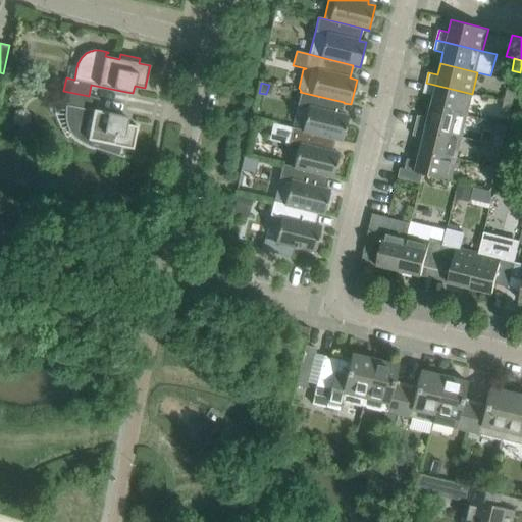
[(432,95),(429,106),(467,115),(472,94),(426,83),(424,93),(432,95)]
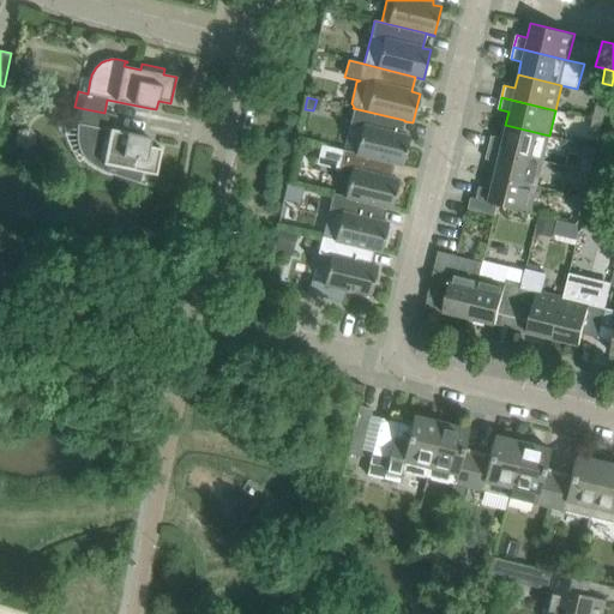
[(602,121),(606,108),(596,106),(593,120),(602,121)]
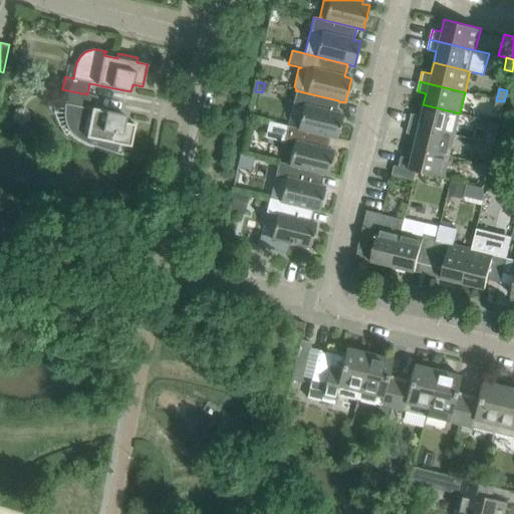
[(62,89),(59,102),(65,103),(65,108),(65,114),(65,121),(67,129),(69,132),(70,133),(72,135),(75,138),(78,139),(81,141),(84,143),(87,144),(92,146),(116,153),(118,144),(131,147),(135,124),(124,122),(126,115),(119,113),(120,113),(85,106),(87,94),(62,89)]
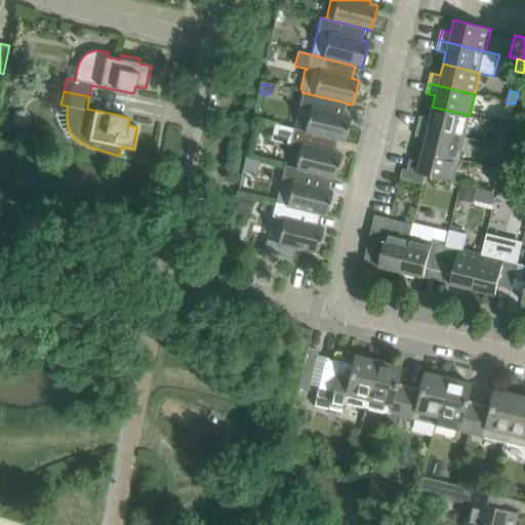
[(310,109),(304,131),(344,142),(350,117),(342,115),(346,104),(346,103),(301,92),(298,106),(310,109)]
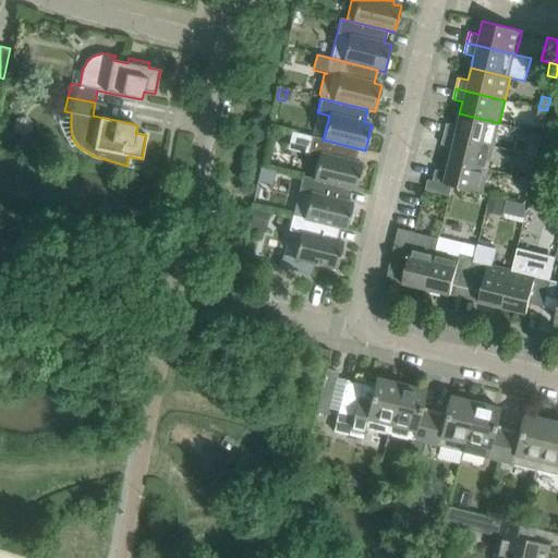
[(544,123),(547,110),(538,109),(536,121),(544,123)]
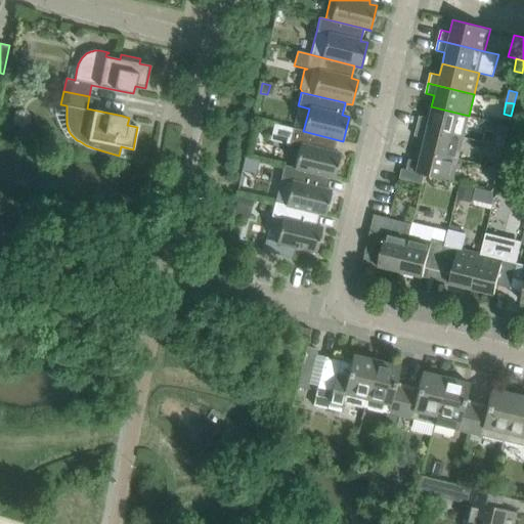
[(469,116),(431,106),(429,118),(420,116),(418,126),(464,137),(469,116)]
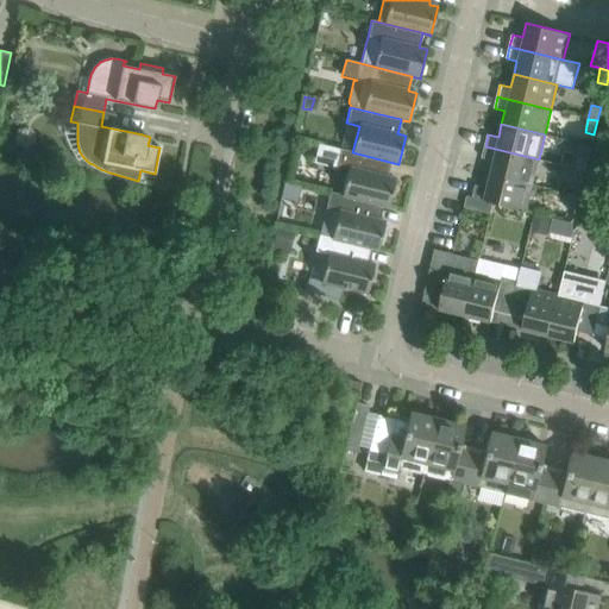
[(576,142),(570,167),(576,168),(585,170),(591,145),(576,142)]
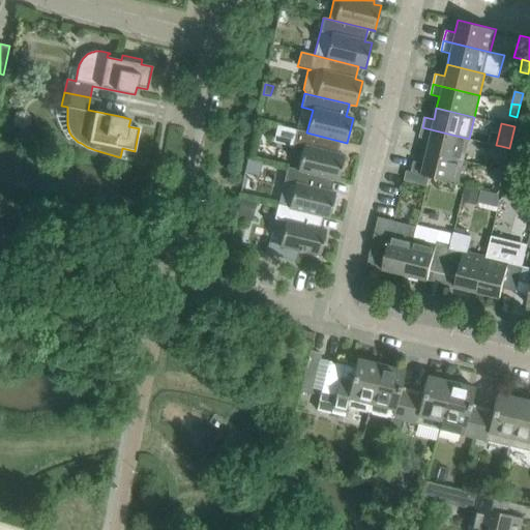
[(278,126),(275,140),(294,144),(303,147),(297,170),(330,178),(330,179),(337,181),(337,180),(344,155),(336,153),(340,142),(340,141),(306,133),(296,129),(296,130),(278,126)]
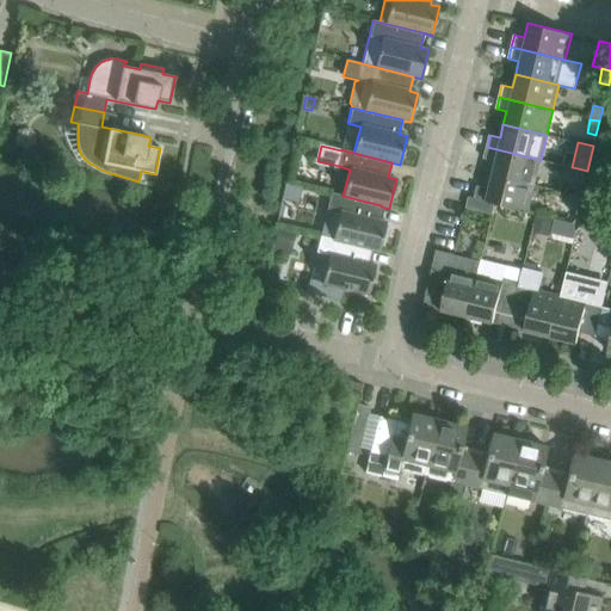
[(494,161),(491,174),(535,185),(541,160),(487,147),(483,159),(494,161)]
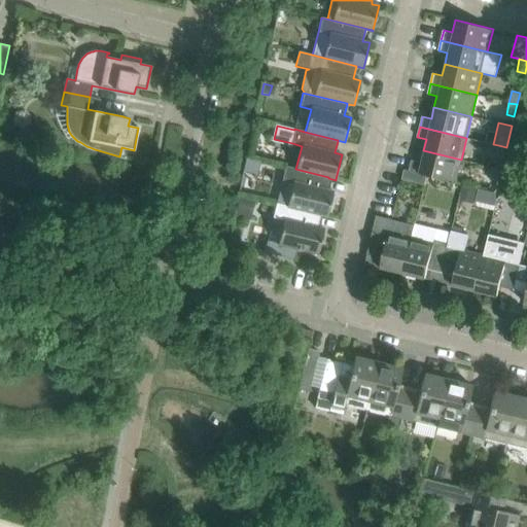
[(503,160),(506,147),(498,145),(495,157),(503,160)]
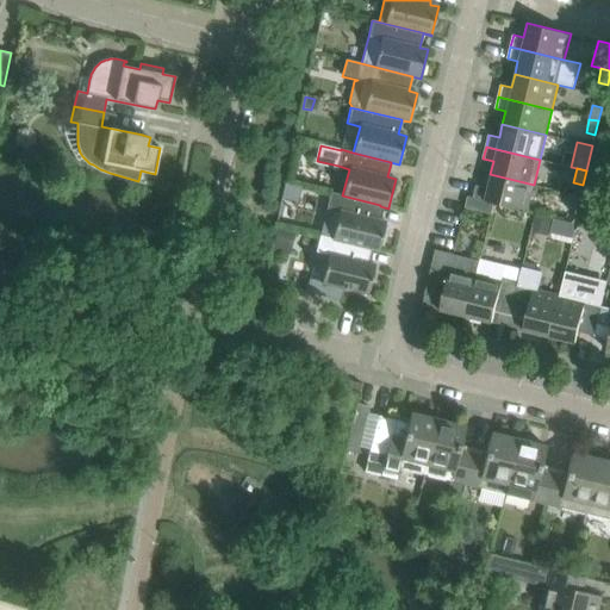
[(534,185),(490,174),(486,187),(477,185),(473,198),(527,211),(534,185)]
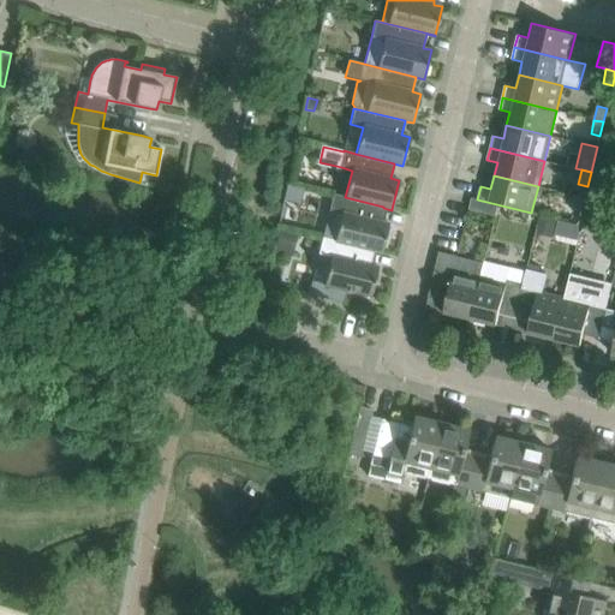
[(302,191),(290,189),(286,202),(293,203),(300,198),(302,191)]
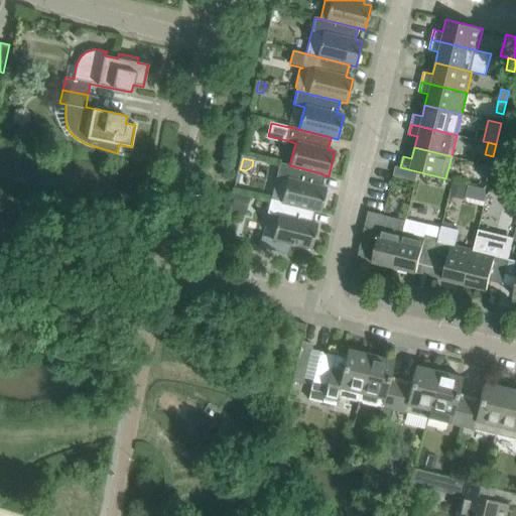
[(278,177),(273,200),(273,201),(312,210),(312,211),(319,213),(326,187),(318,185),(321,174),(321,173),(289,165),(279,162),(275,176),(278,177)]
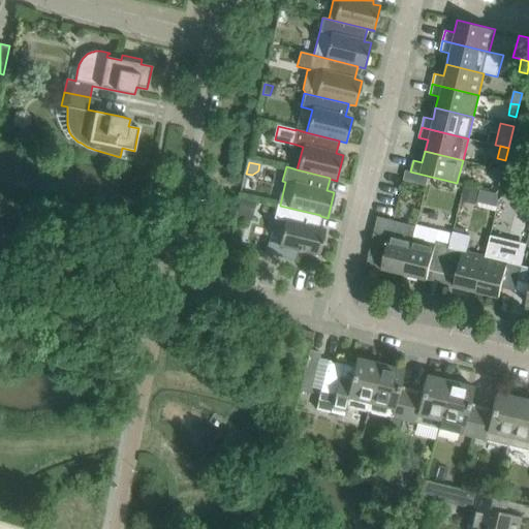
[(500,182),(503,169),(495,167),(492,180),(500,182)]
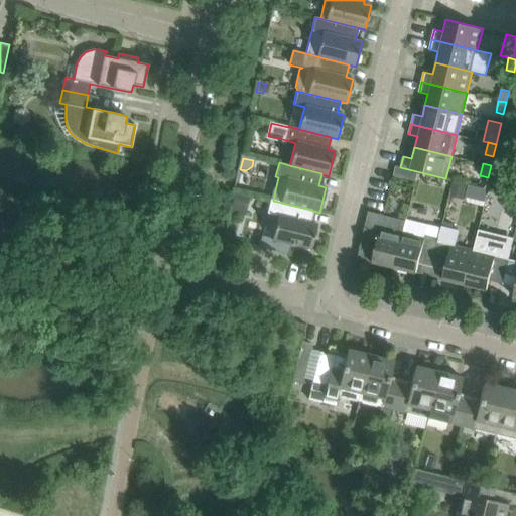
[(463,200),(467,185),(453,181),(449,197),(463,200)]
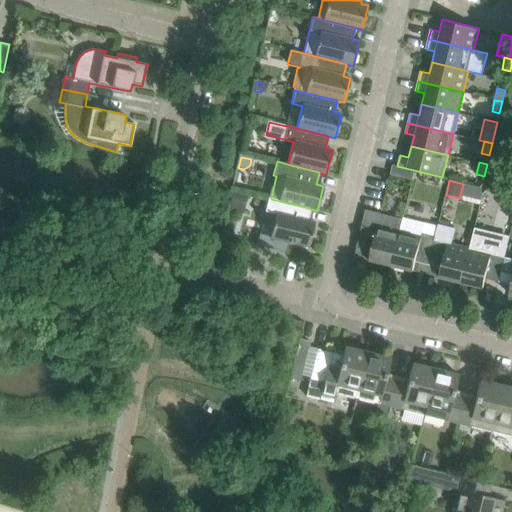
[(464,185),(462,196),(463,201),(479,205),(480,201),(482,193),(481,189),(464,185)]
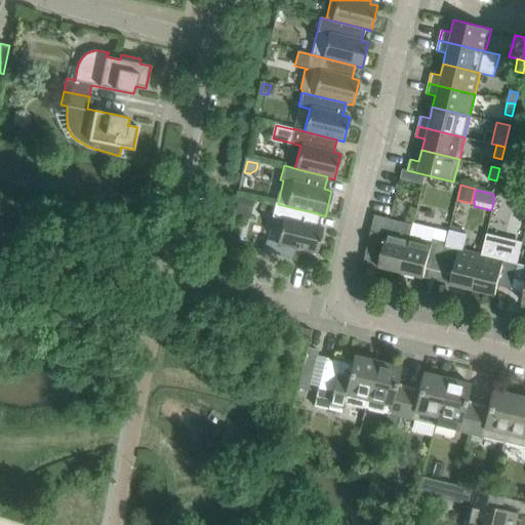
[(251,201),(239,198),(236,214),(248,216),(251,201)]
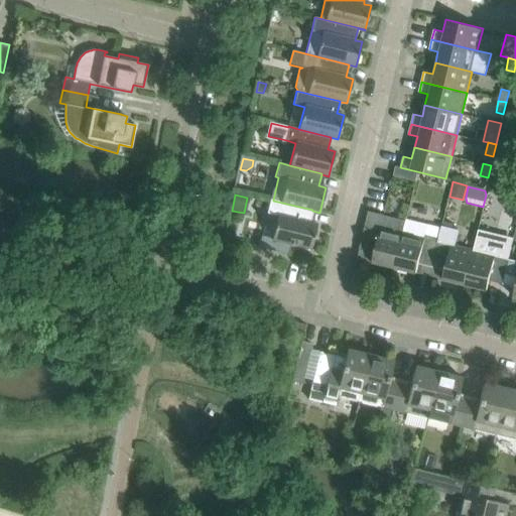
[(270,200),(261,235),(272,238),(269,249),(288,254),(290,244),(311,249),(317,224),(309,222),(312,211),(312,210),(273,201),(273,200),(270,199),(270,200)]
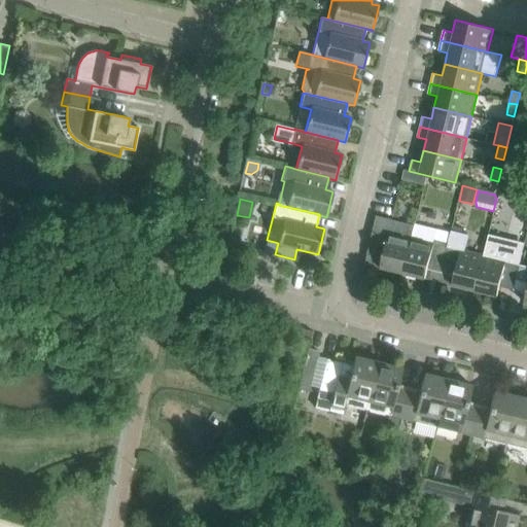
[(377,215),(367,254),(383,258),(381,268),(403,273),(414,230),(414,229),(391,223),(392,219),(377,215)]
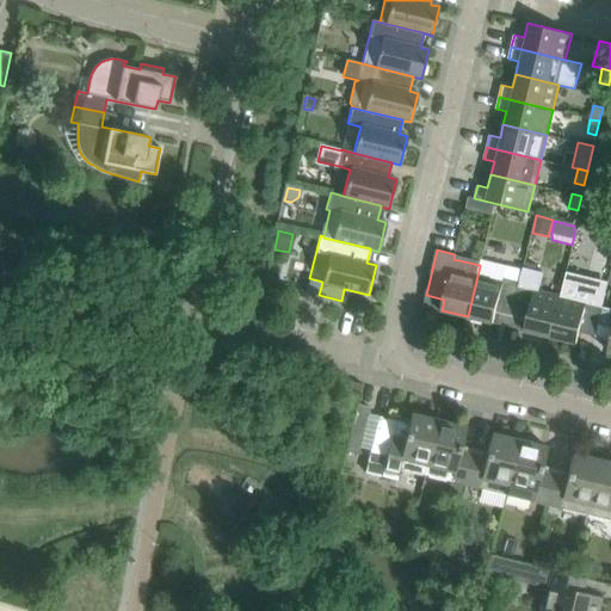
[(480,266),(468,316),(493,323),(497,312),(512,316),(519,285),(504,282),(507,270),(505,265),(481,259),(481,260),(480,265),(480,266)]
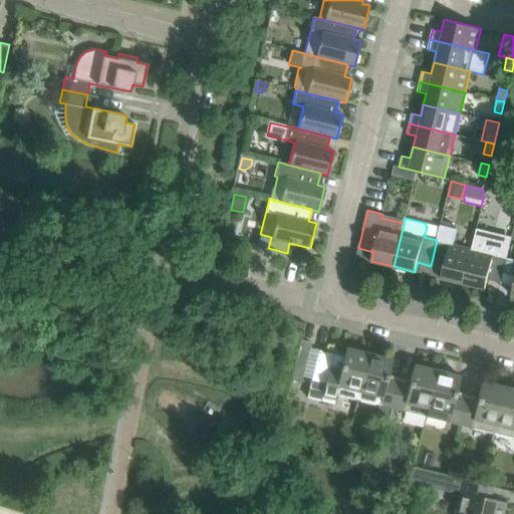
[(437,240),(431,266),(444,269),(442,278),(463,283),(472,249),(454,244),(457,229),(450,228),(442,226),(441,225),(440,227),(437,240)]
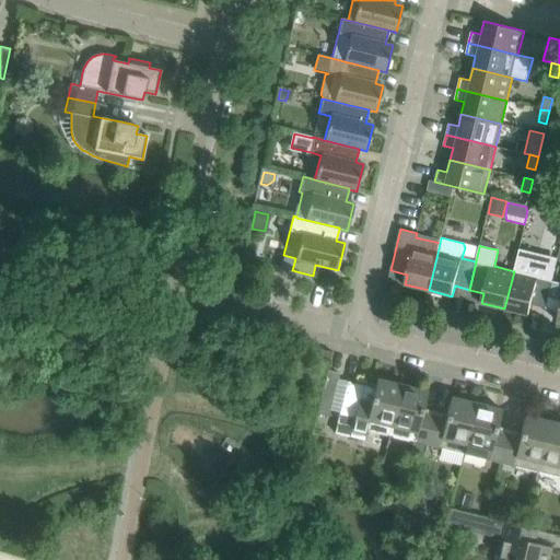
[(514,271),(504,308),(528,315),(532,304),(546,308),(552,281),(556,268),(550,266),(551,258),(537,254),(535,263),(517,258),(514,271)]
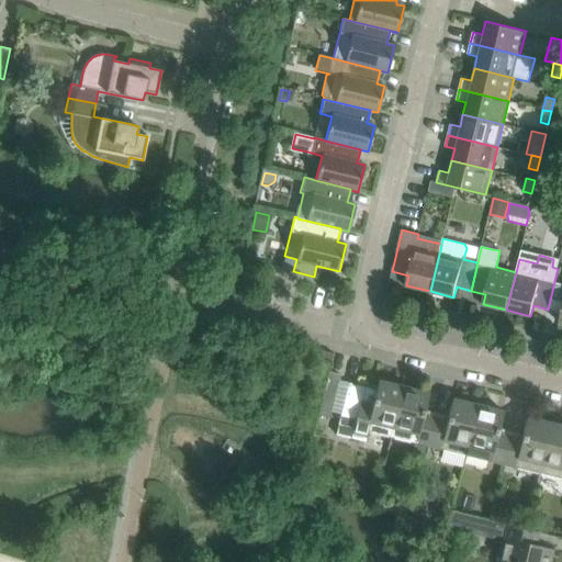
[(561,284),(554,282),(548,310),(561,313),(559,323),(561,323),(561,284)]
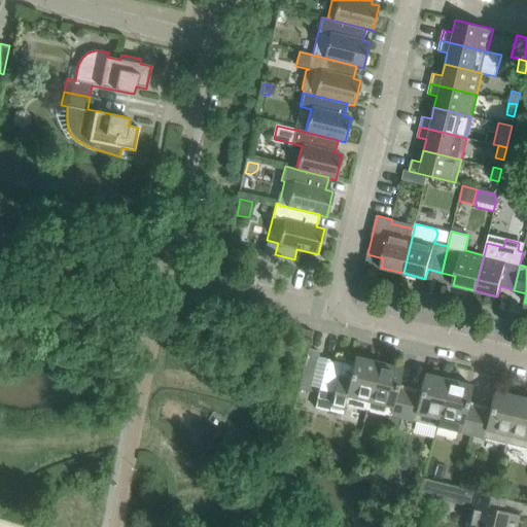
[(310,343),(312,331),(302,328),(301,330),(299,340),(310,343)]
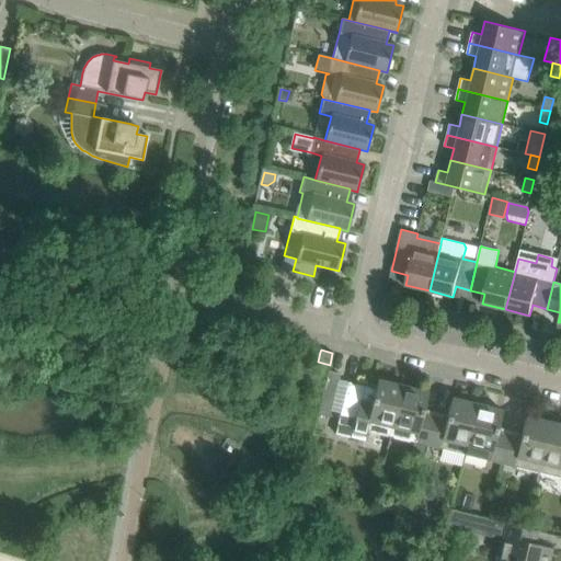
[(340,375),(328,371),(318,414),(330,416),(334,401),(339,381),(340,375)]
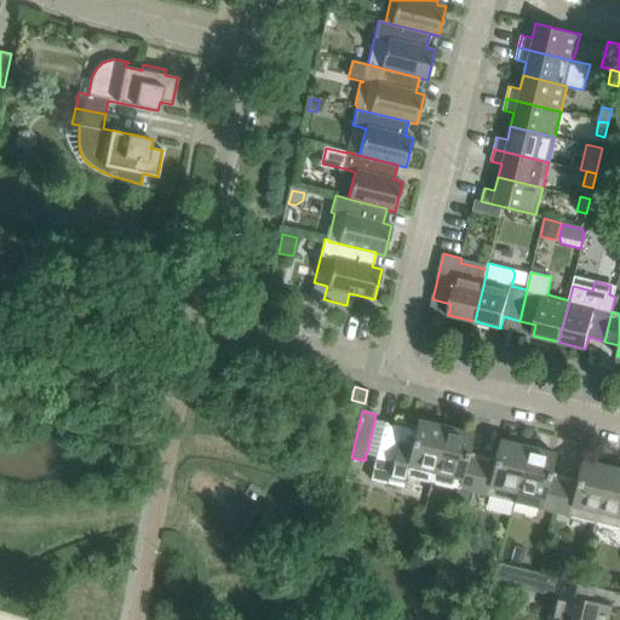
[(406,476),(431,482),(445,426),(418,419),(414,430),(384,423),(384,424),(379,446),(371,480),(403,487),(406,476)]
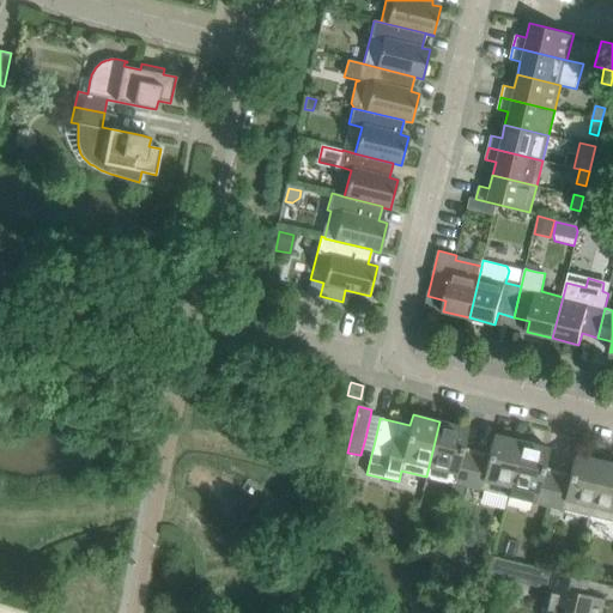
[(439,422),(426,477),(466,486),(474,455),(461,451),(462,447),(467,428),(439,422)]
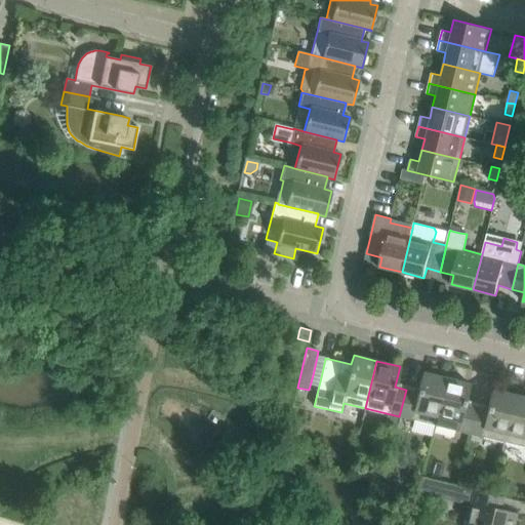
[(406,390),(399,416),(434,425),(446,377),(422,372),(418,389),(417,392),(406,390)]
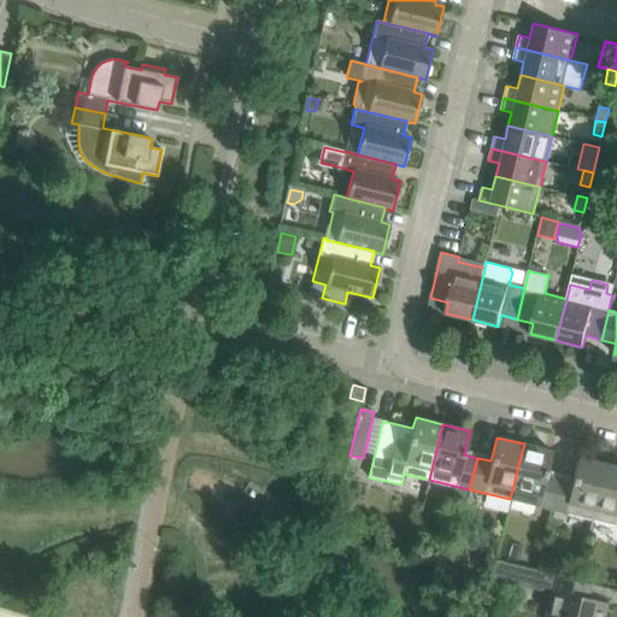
[(524,444),(510,499),(551,510),(559,477),(546,475),(547,470),(552,451),(524,444)]
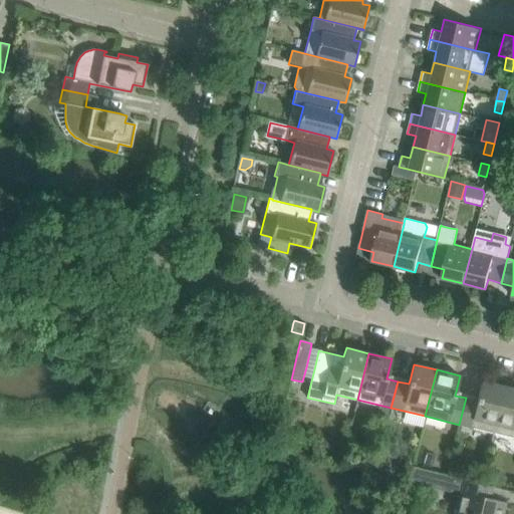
[(466,398),(459,425),(493,433),(504,387),(482,380),(478,397),(477,401),(466,398)]
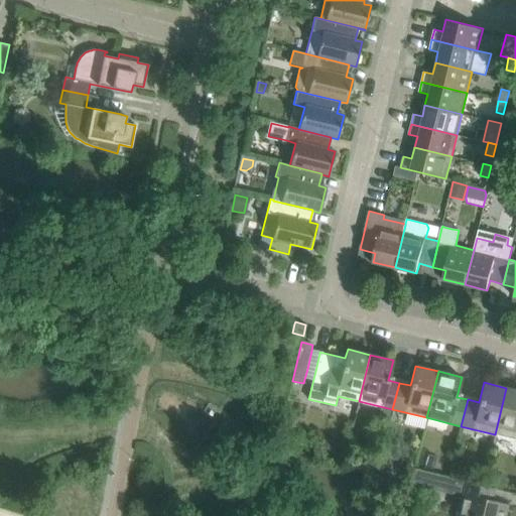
[(515,390),(506,388),(495,434),(515,439),(515,390)]
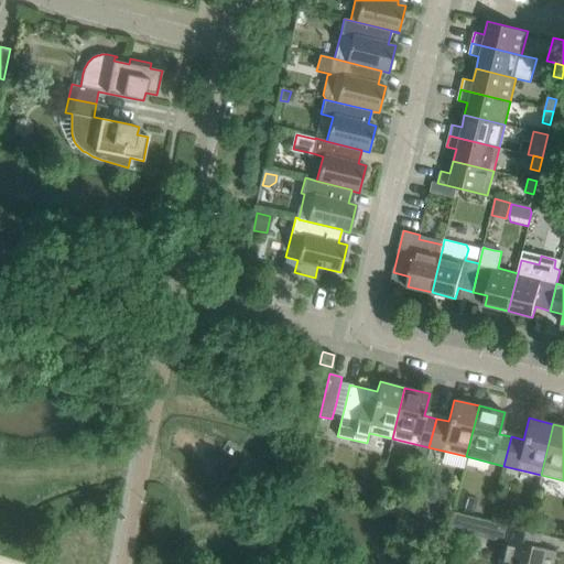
[(552,563),(555,551),(538,546),(541,534),(496,523),(491,538),(502,540),(496,563),(552,563)]
